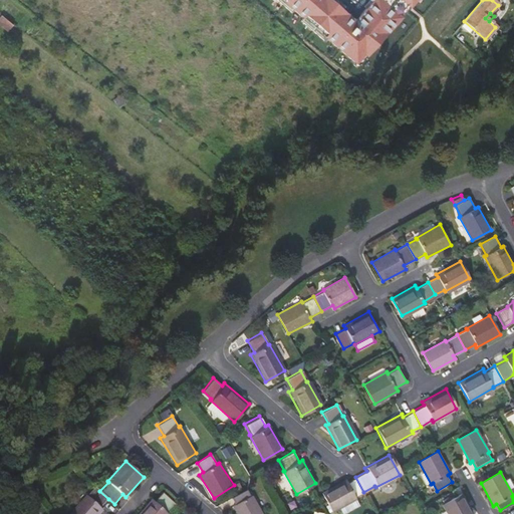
[(331,512),(354,499),(353,498),(363,492),(355,477),(345,483),(343,480),(320,493),(331,512)]
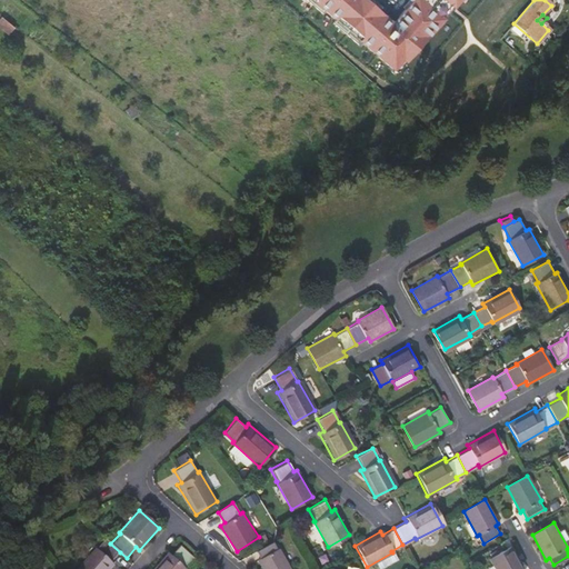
[(76,568),(110,568),(115,565),(111,562),(120,552),(110,543),(106,539),(97,549),(96,548),(76,568)]
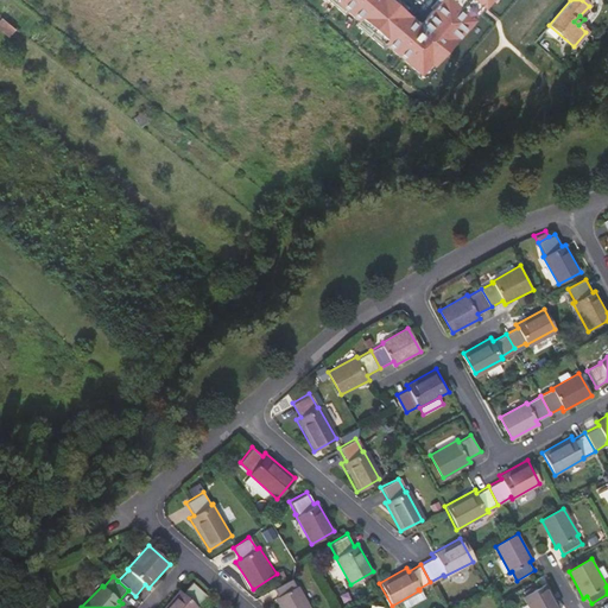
[(274,599),(279,607),(308,607),(297,587),(296,588),(291,578),(273,588),(278,597),(274,599)]
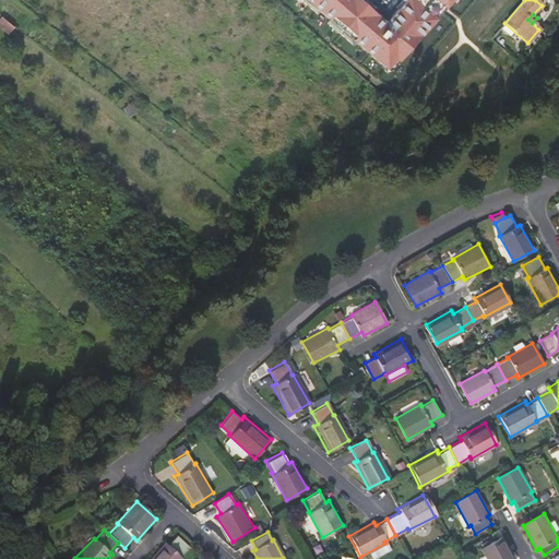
[(151,558),(182,558),(191,549),(176,536),(168,545),(165,543),(151,558)]
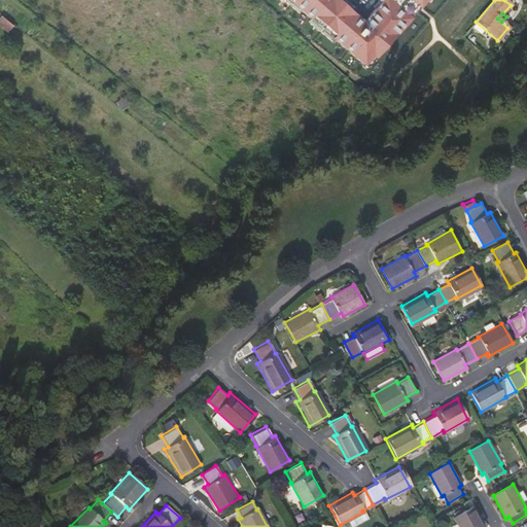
[(485,526),(473,506),(454,517),(459,526),(485,526)]
